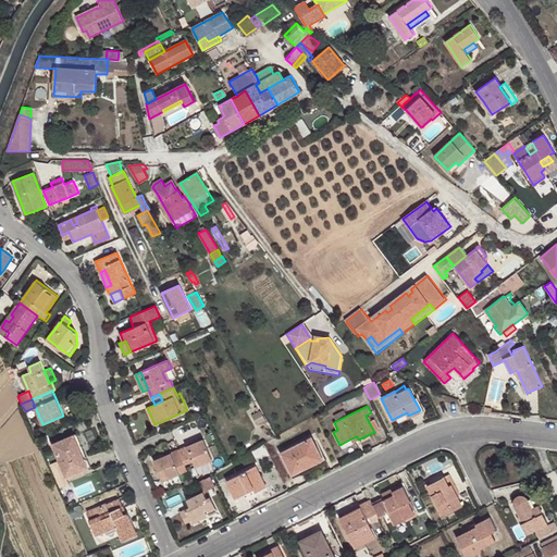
[(255,413),(260,423),(264,421),(259,411),(255,413)]
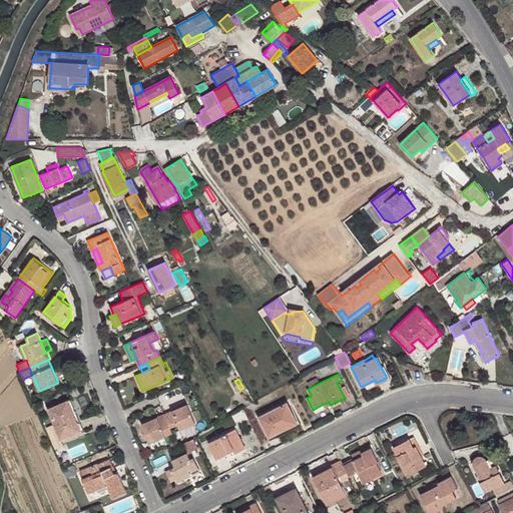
[(345,387),(340,389),(345,398),(349,395),(345,387)]
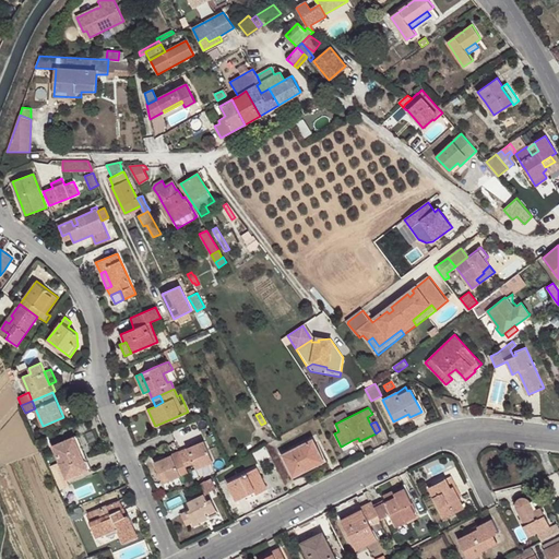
[(74,436),(52,445),(67,478),(84,471),(78,455),(82,453),(74,436)]
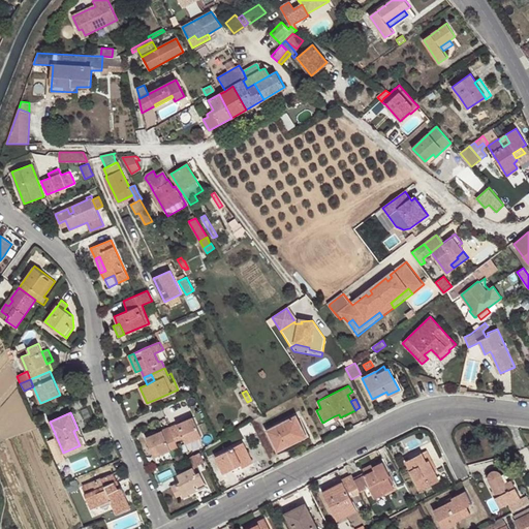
[(297,415),(267,430),(277,450),(307,436),(297,415)]
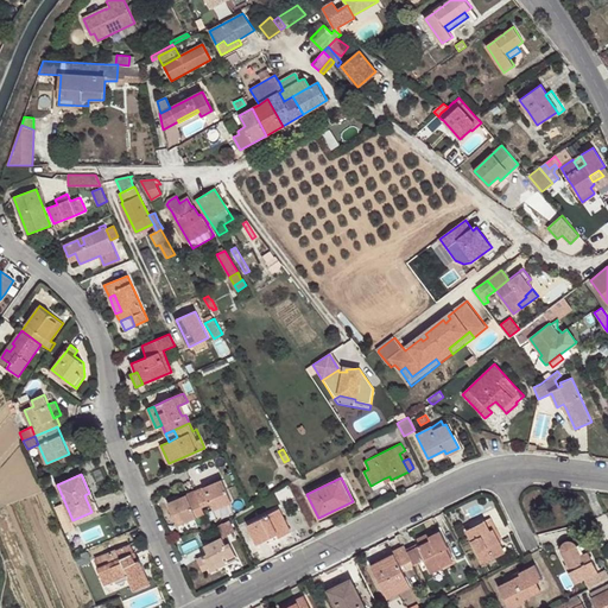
[(222,479),(195,491),(202,507),(210,502),(213,510),(232,501),(222,479)]
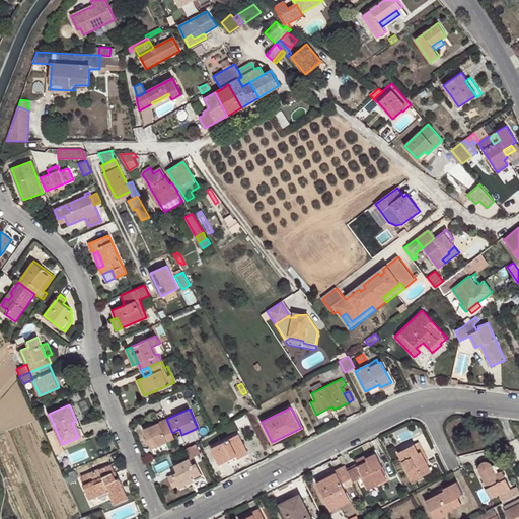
[(143,429),(151,448),(174,438),(172,433),(166,419),(153,425),(144,429),(143,429)]
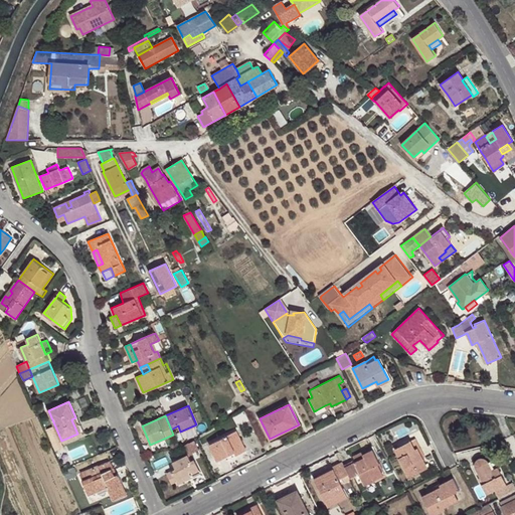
[(75,417),(71,419),(77,434),(81,432),(75,417)]
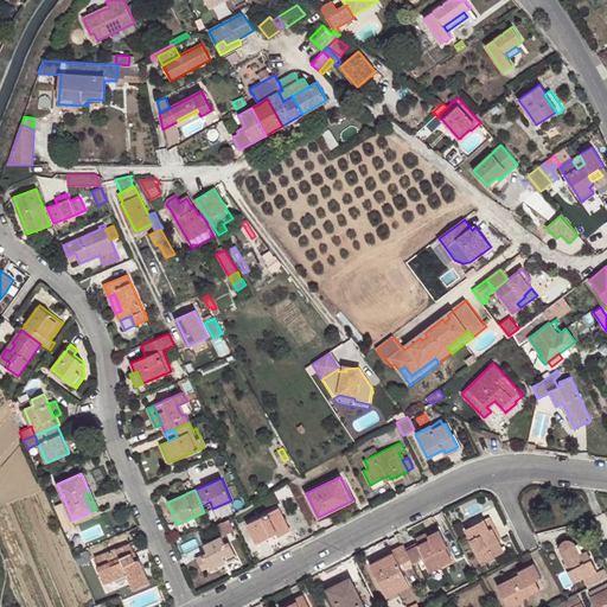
[(247,523),(256,542),(266,538),(276,532),(279,537),(291,531),(279,508),(247,523)]
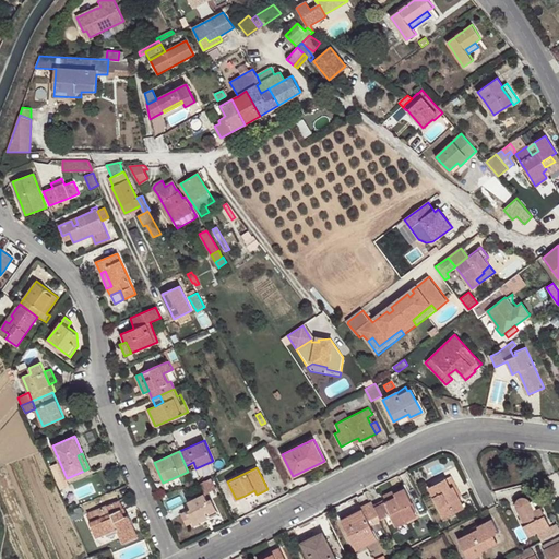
[(211,478),(199,485),(203,495),(205,494),(207,499),(211,498),(209,491),(216,488),(211,478)]
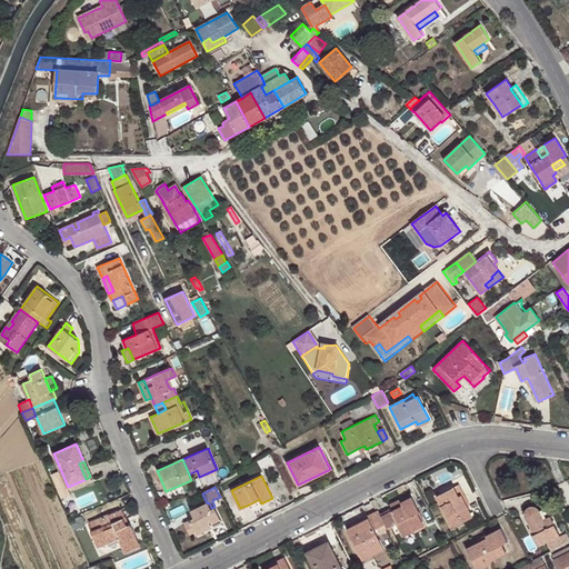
[(458,496),(453,488),(437,497),(452,527),(472,517),(461,495),(458,496)]
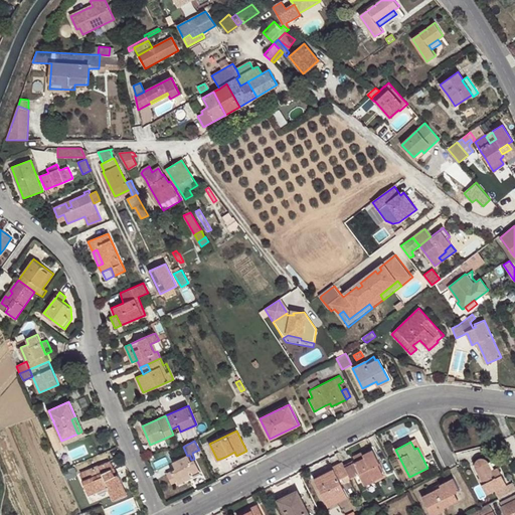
[(353,457),(354,460),(355,460),(356,462),(364,458),(362,455),(373,450),(371,447),(353,457)]
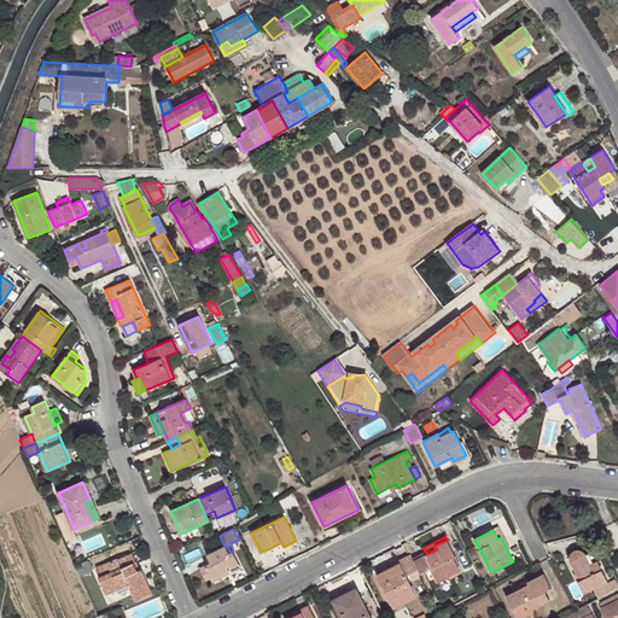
[(455,555),(448,540),(435,546),(437,549),(427,554),(426,552),(425,552),(413,558),(420,573),(431,567),(438,582),(449,576),(460,571),(458,566),(453,557),(455,555)]
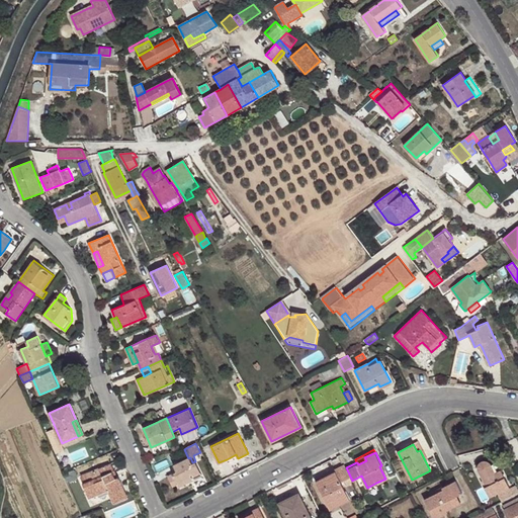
[(229,462),(238,458),(236,454),(227,459),(229,462)]
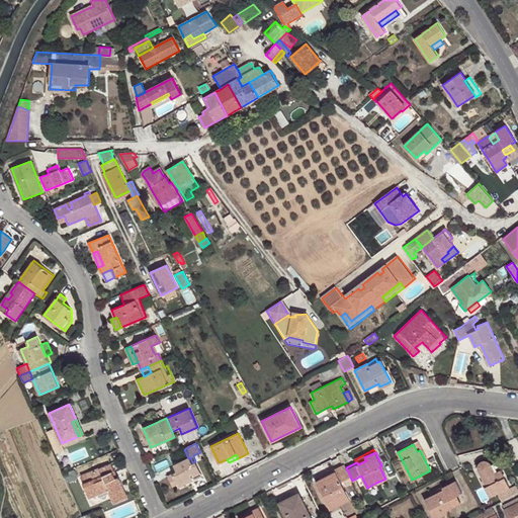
[(177,471),(168,477),(172,486),(177,484),(192,477),(194,480),(195,479),(202,475),(195,461),(192,462),(190,457),(188,458),(174,465),(177,471)]
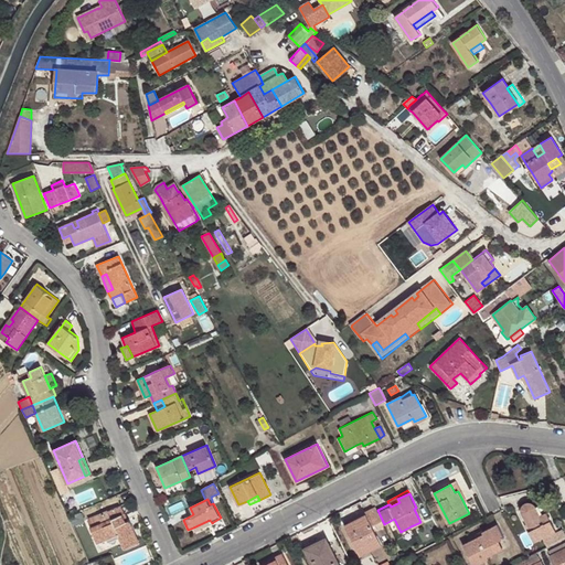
[(529,531),(533,542),(555,530),(546,512),(540,515),(535,507),(534,504),(533,503),(531,503),(529,502),(528,502),(525,503),(524,504),(523,505),(521,508),(521,510),(522,512),(526,523),(531,530),(529,531)]
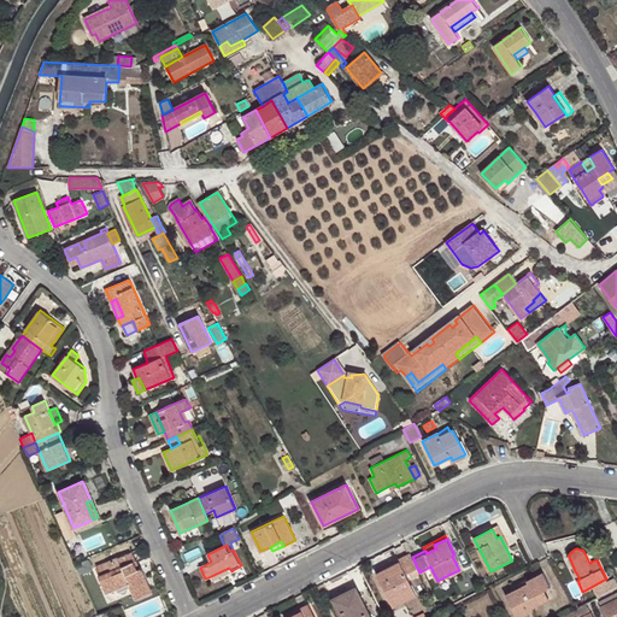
[(592,548),(585,553),(589,563),(597,559),(592,548)]
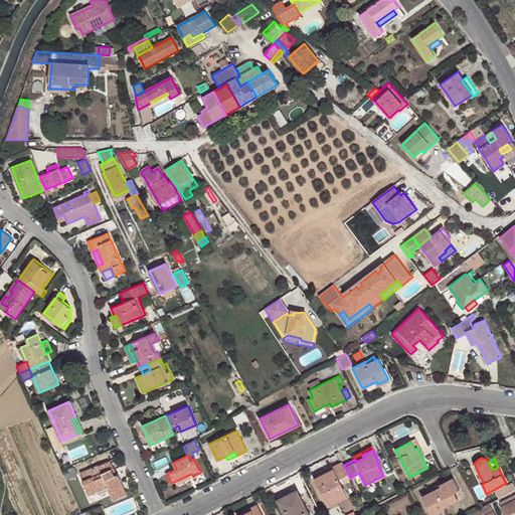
[(82,481),(89,495),(107,487),(113,500),(113,501),(114,501),(115,501),(126,496),(127,496),(127,495),(127,494),(119,475),(119,474),(118,474),(117,474),(115,475),(112,469),(115,468),(111,460),(81,474),(83,480),(82,481)]
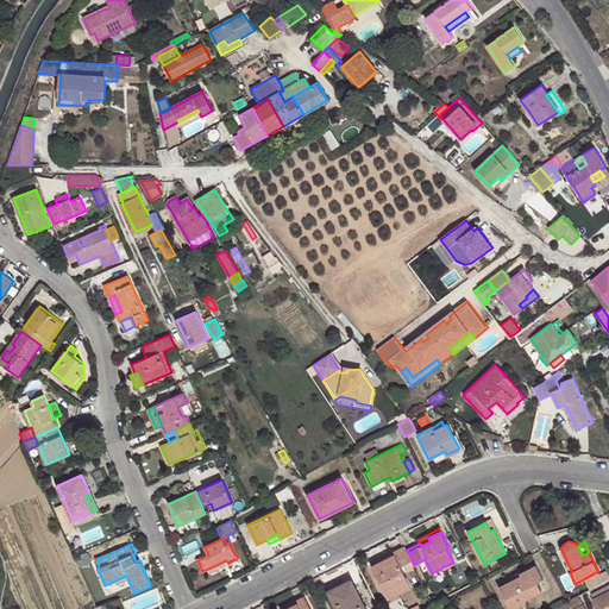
[(414,565),(407,550),(405,546),(390,553),(394,559),(390,562),(388,557),(380,562),(371,566),(388,598),(412,586),(405,573),(401,566),(403,565),(407,572),(415,567),(414,565)]
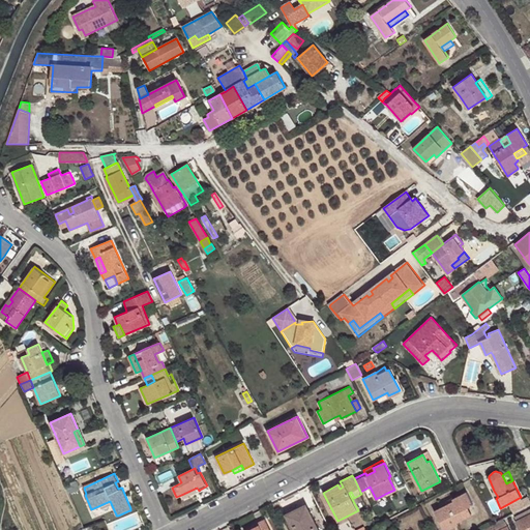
[(80,489),(77,481),(65,487),(68,494),(80,489)]
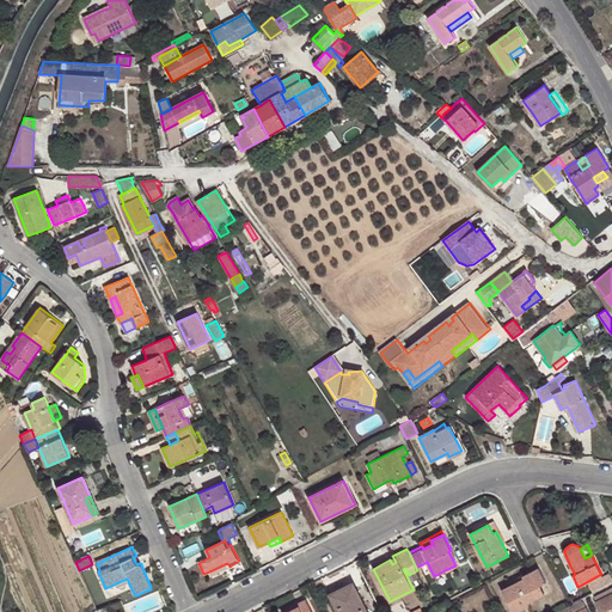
[(227,563),(209,571),(212,575),(230,567),(227,563)]
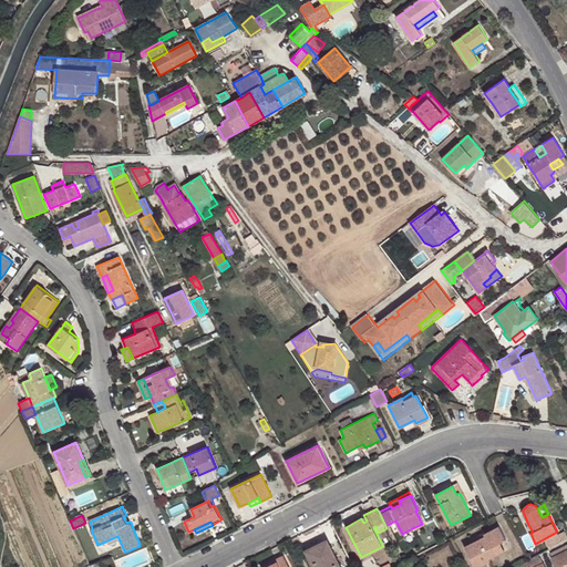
[(485,532),(464,543),(477,566),(493,558),(491,555),(506,547),(501,536),(506,534),(500,522),(485,529),(485,532)]
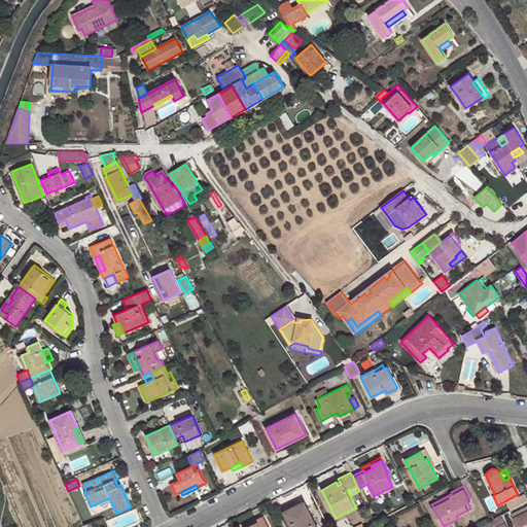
[(374,496),(377,502),(386,497),(383,491),(374,496)]
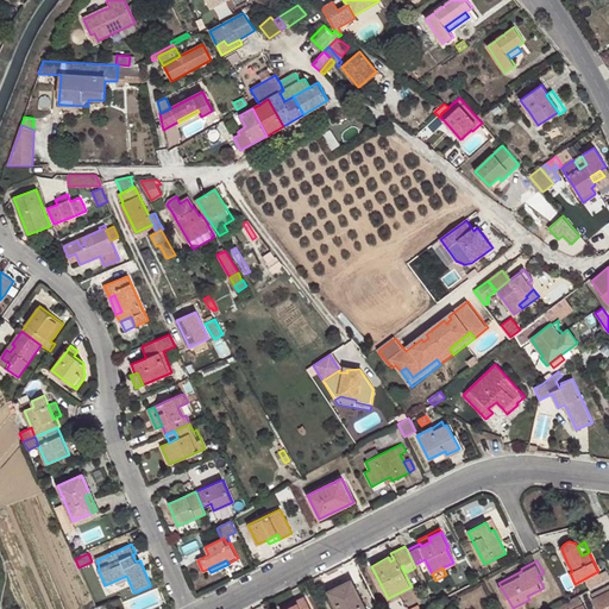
[(327,590),(330,596),(353,584),(351,578),(327,590)]
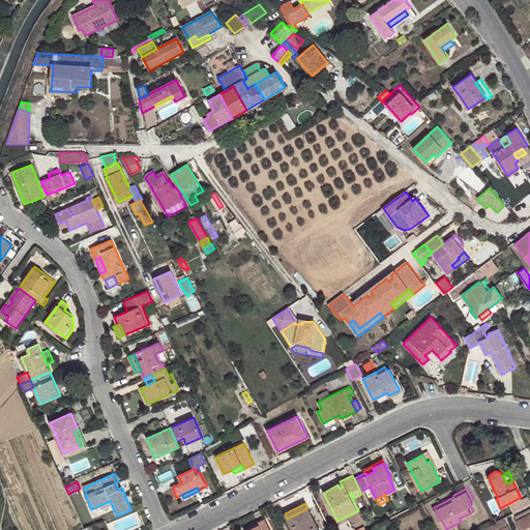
[(318,529),(307,508),(287,519),(292,529),(318,529)]
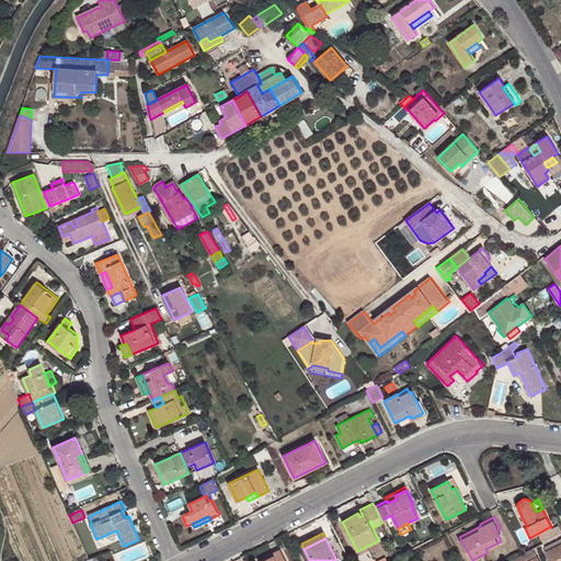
[(560,560),(560,539),(545,548),(547,552),(547,553),(550,560),(560,560)]
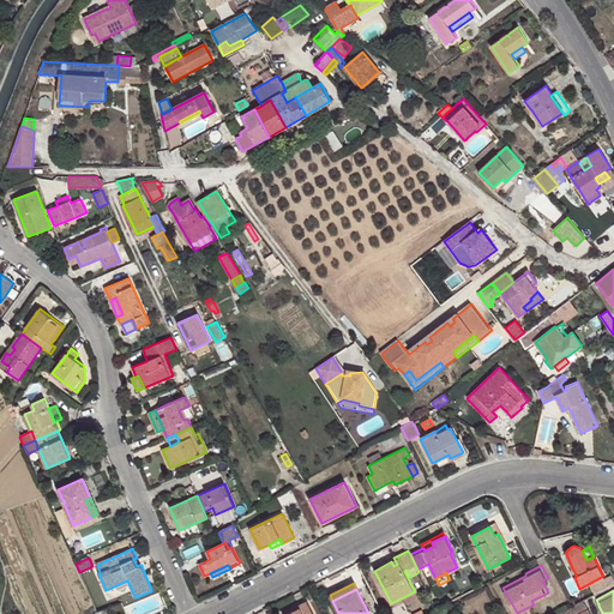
[(300,609),(295,612),(294,608),(282,613),(312,613),(307,602),(299,606),(300,609)]
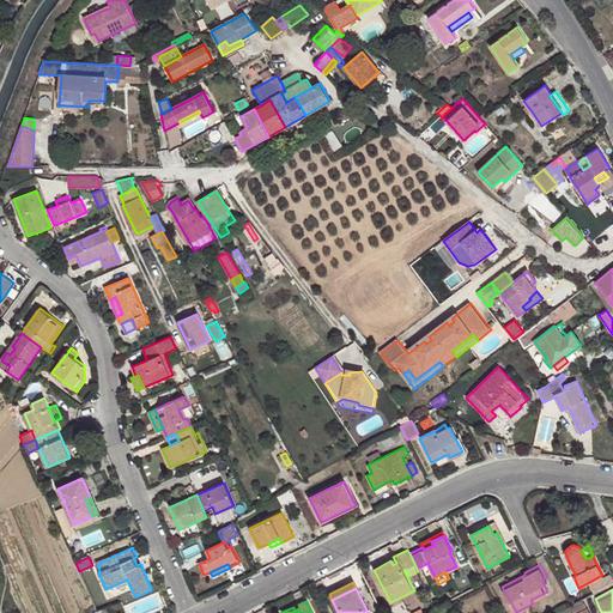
[(589,612),(584,602),(564,612),(589,612)]
